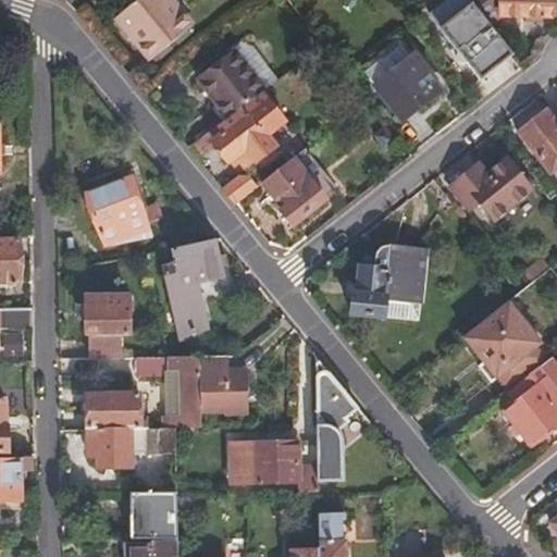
[(172,0),(138,0),(119,16),(152,59),(194,28),(172,0)]
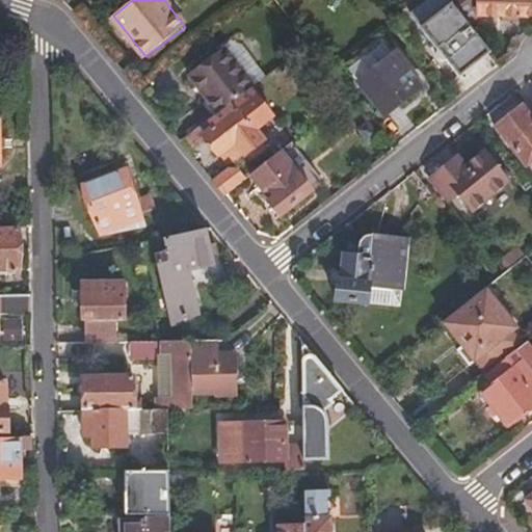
[(447,0),(427,0),(434,9),(447,0)]
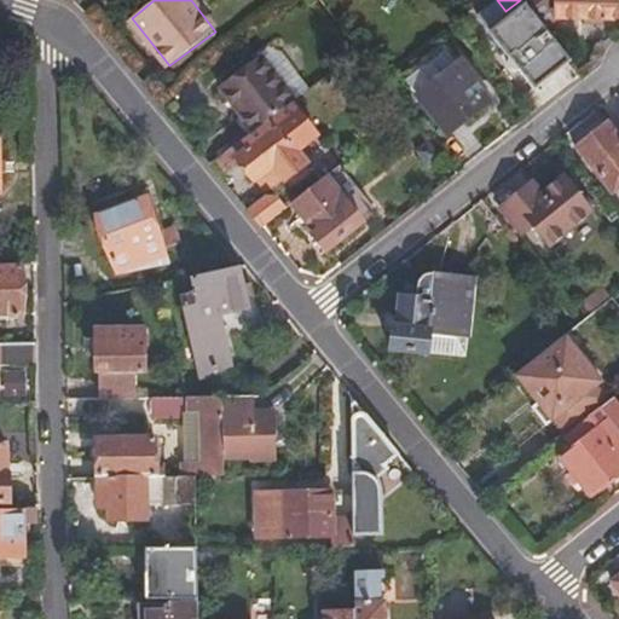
[(618,0),(524,0),(527,5),(541,21),(550,13),(593,15),(593,19),(603,21),(605,15),(618,13),(618,0)]
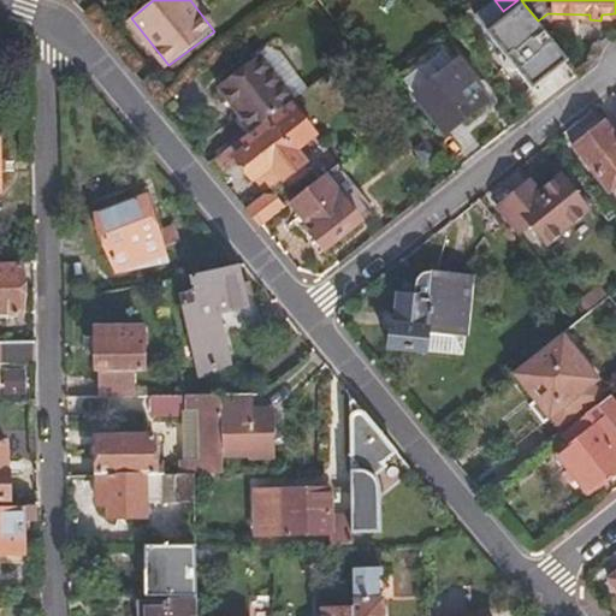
[(533,88),(569,61),(538,21),(525,5),(490,33),(533,88)]
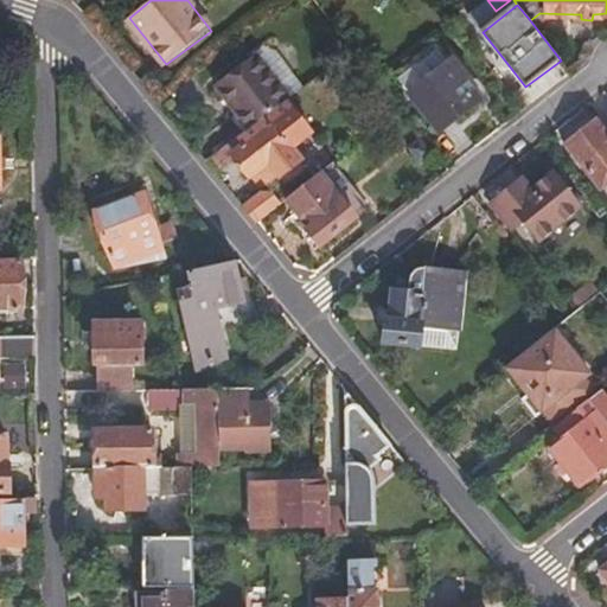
[(246,133),(294,96),(301,90),(279,62),(266,72),(255,59),(223,84),(241,109),(232,115),(246,133)]
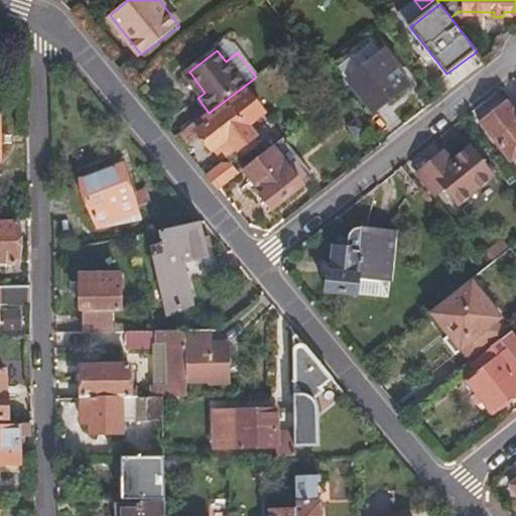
[(384,52),(349,82),(375,115),(405,89),(390,70),(395,66),(384,52)]
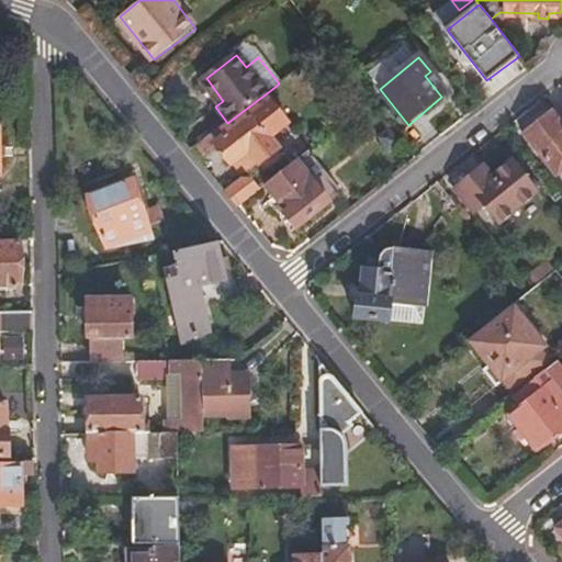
[(223,101),(206,78),(198,85),(215,107),(223,101)]
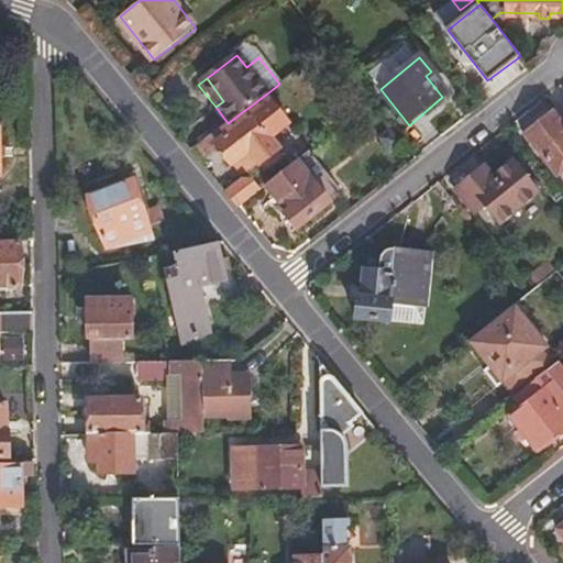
[(273,89),(228,123),(222,127),(229,135),(217,145),(232,165),(234,164),(240,159),(245,166),(250,173),(280,151),(272,139),(296,120),(273,89)]
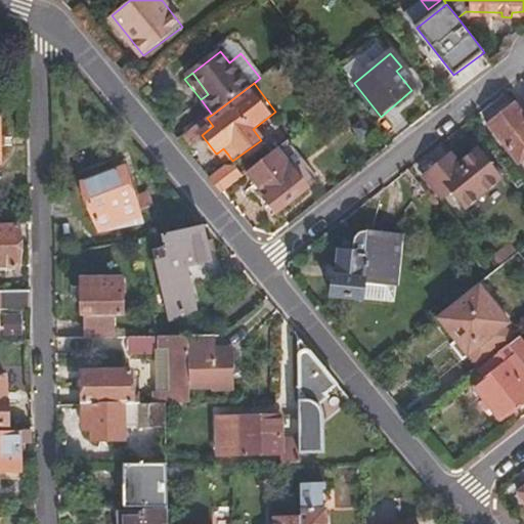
[(492,126),(489,128),(519,167),(523,162),(523,120),(512,103),(489,121),(492,126)]
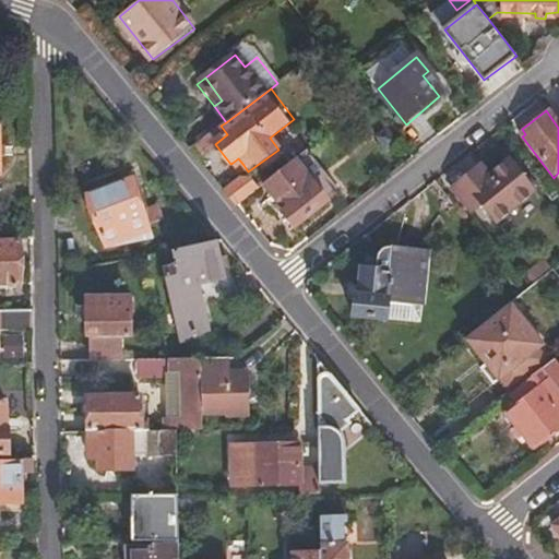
[(304,152),(292,162),(325,203),(337,194),(304,152)]
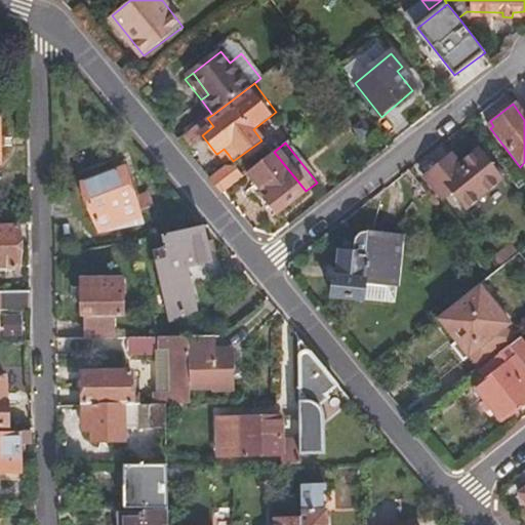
[(224,149),(218,153),(223,159),(229,155),(224,149)]
